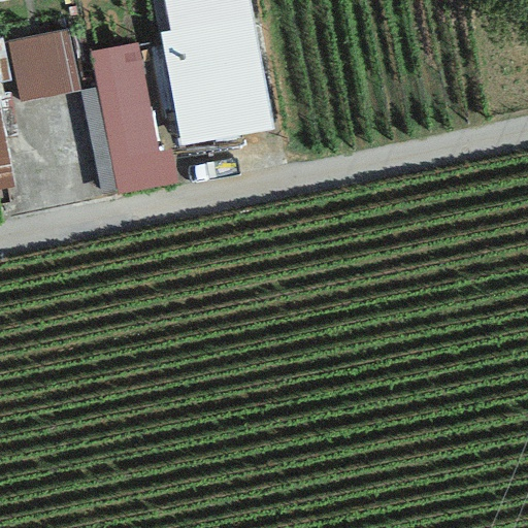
[(163,0),(169,32),(160,34),(180,147),(272,131),(249,0),(163,0)]
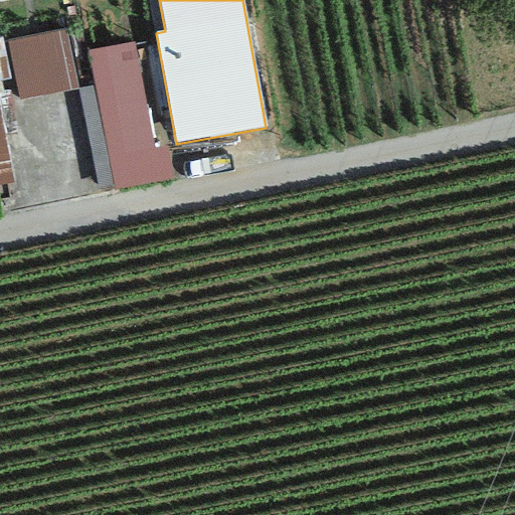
[(65,29),(6,41),(17,100),(76,88),(65,29)]
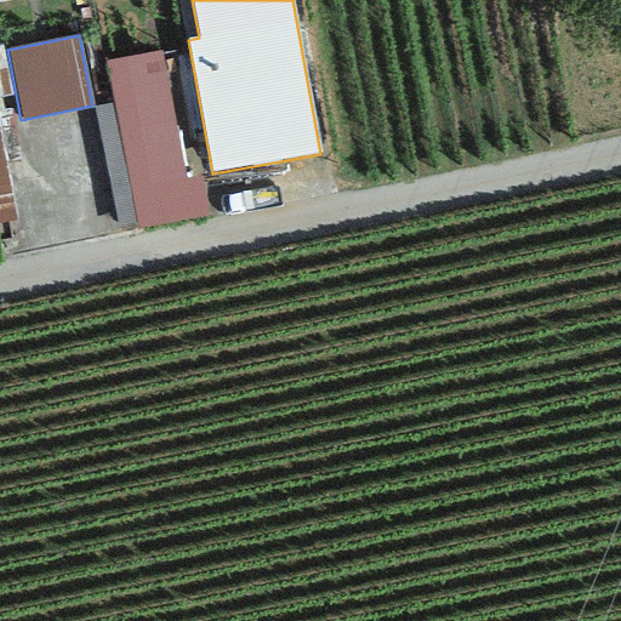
[(3,47),(0,47),(0,221),(17,217),(0,140),(0,97),(6,96),(12,95),(3,47)]
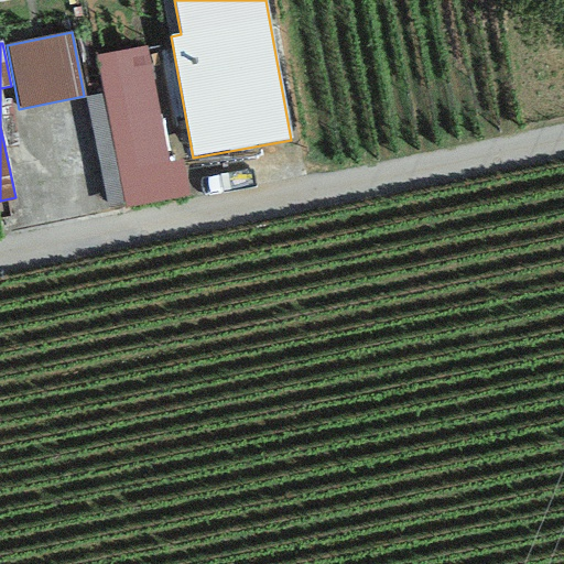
[(148,46),(96,56),(102,95),(123,203),(125,208),(188,197),(181,161),(170,163),(148,46)]
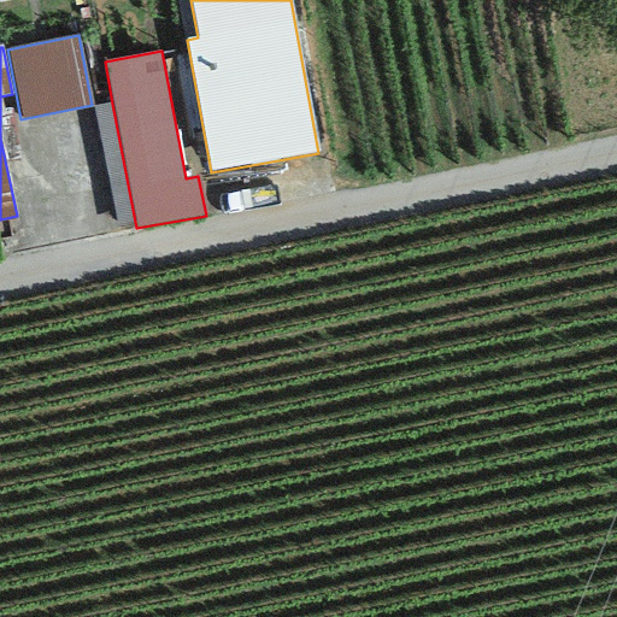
[(112,104),(93,109),(116,225),(135,222),(112,104)]
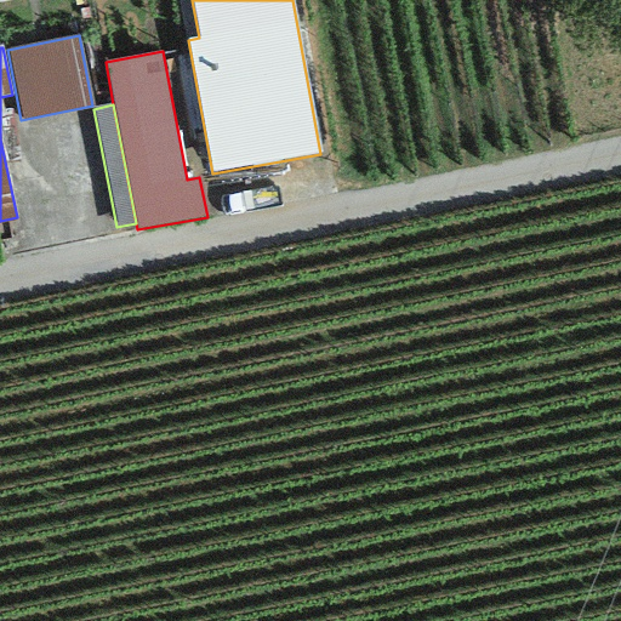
All buildings are outlined.
